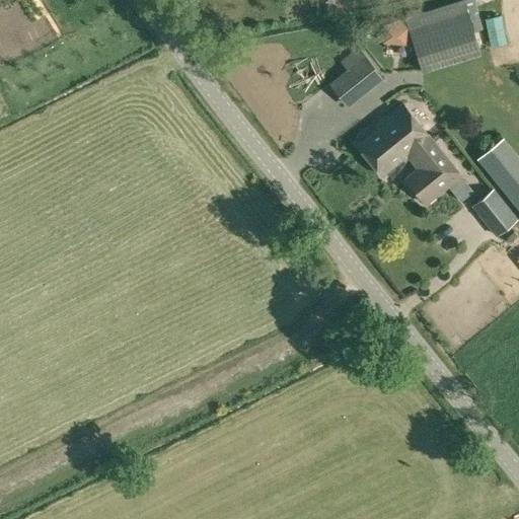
[(460,0),(406,16),(424,70),(480,53),(464,0),(460,0)]
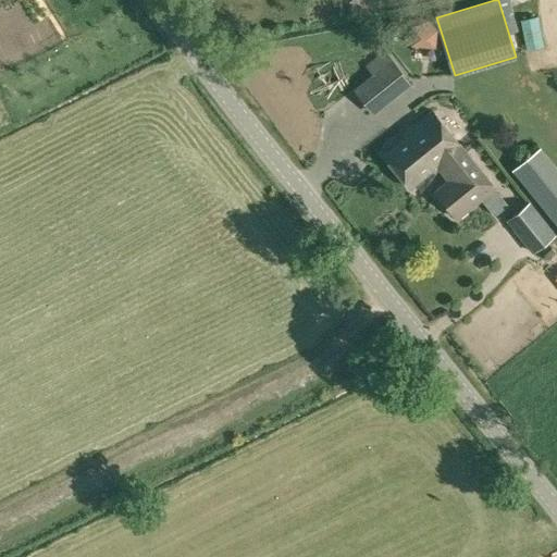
[(422,69),(445,59),(424,12),(401,22),(422,69)]
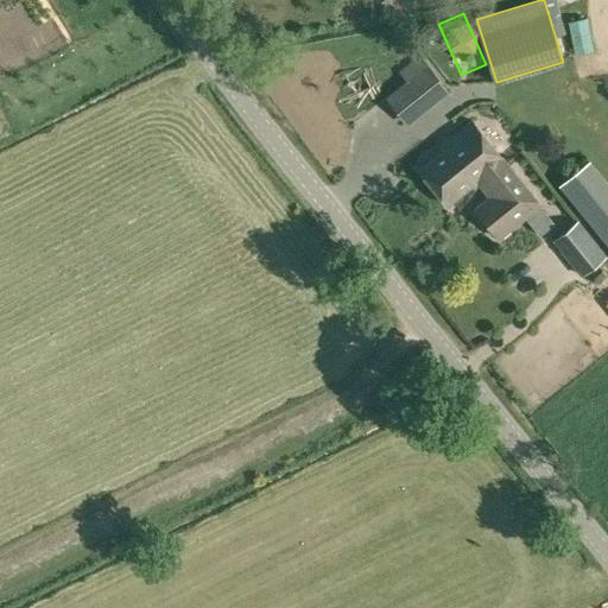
[(400,70),(411,86),(430,70),(419,55),(400,70)]
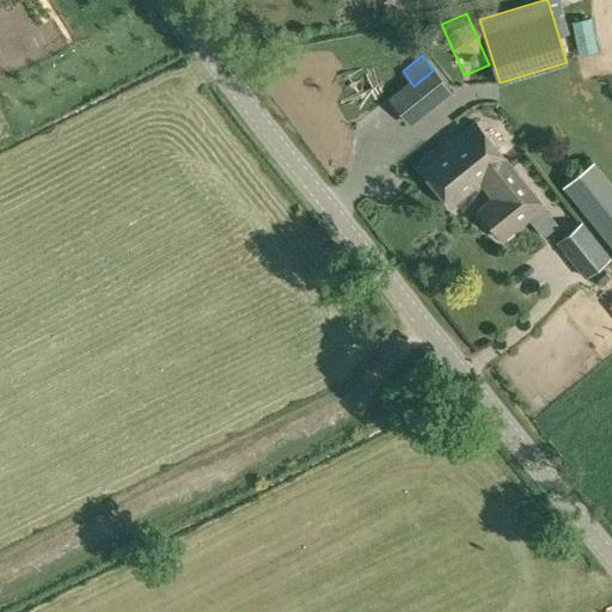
[(433,71),(414,86),(392,103),(410,126),(452,93),(433,71)]
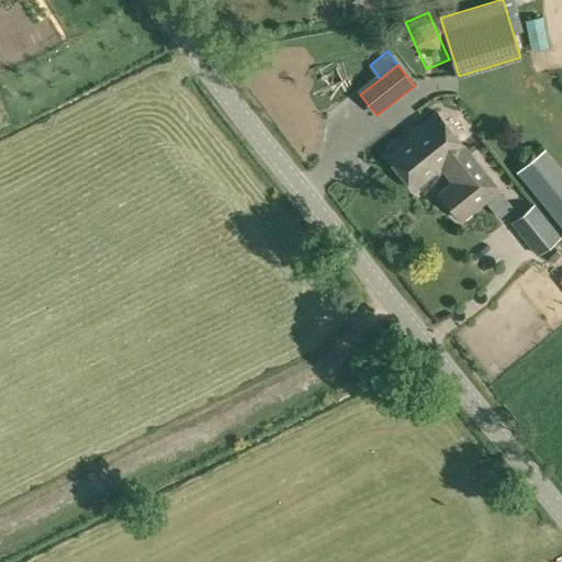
[(442,172),(471,149),(439,110),(408,135),(411,137),(401,145),(397,142),(386,150),(389,154),(386,156),(414,189),(416,188),(418,191),(442,172)]
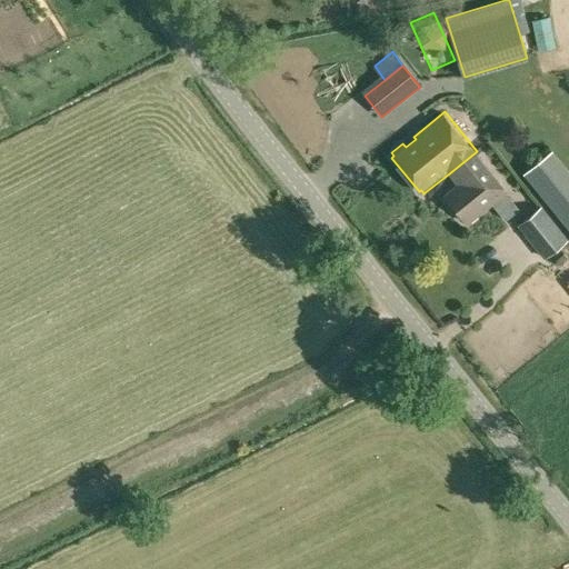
[(523,175),(568,230),(568,170),(552,150),(523,175)]
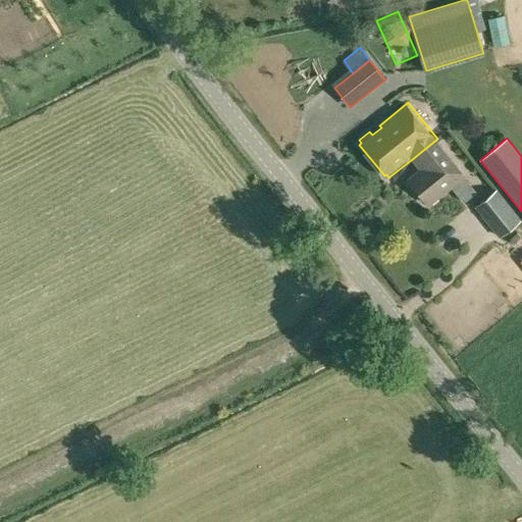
[(437,139),(411,160),(413,162),(417,159),(426,170),(413,181),(432,206),(469,177),(439,141),(437,139)]
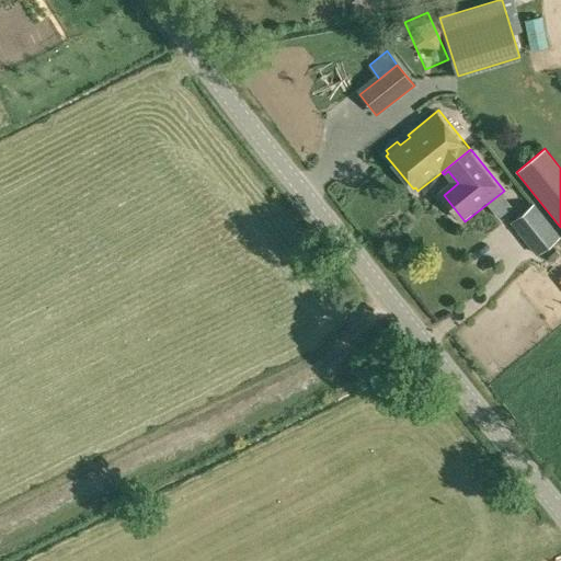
[(512,221),(538,254),(560,235),(560,232),(536,202),(512,221)]
